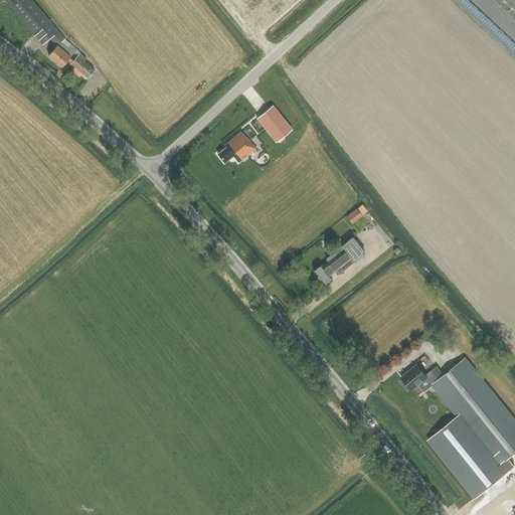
[(87,59),(79,52),(77,55),(62,41),(65,39),(31,0),(0,0),(0,2),(2,0),(5,0),(43,44),(51,37),(57,45),(48,55),(61,66),(69,56),(73,59),(70,62),(88,77),(95,69),(84,61),(87,59)]
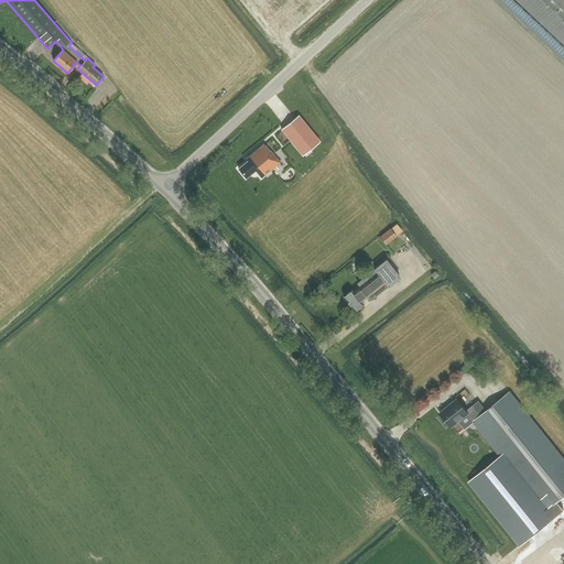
[(563,0),(499,0),(563,60),(563,0)]
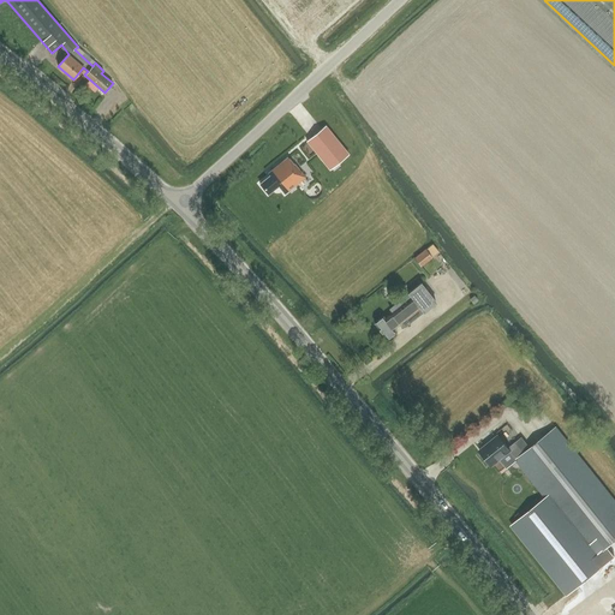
[(326,126),(308,141),(330,169),(348,154),(326,126)]
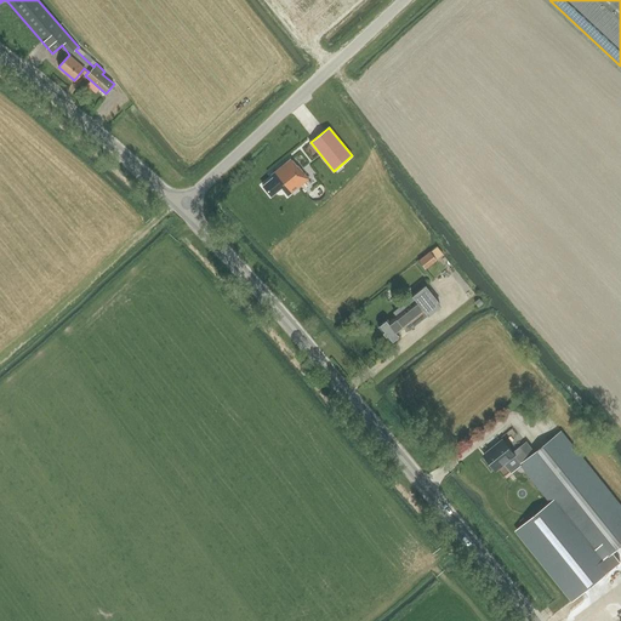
[(292,165),(286,158),(267,176),(269,177),(260,187),(268,197),(278,187),(285,194),(305,177),(292,164),(292,165)]
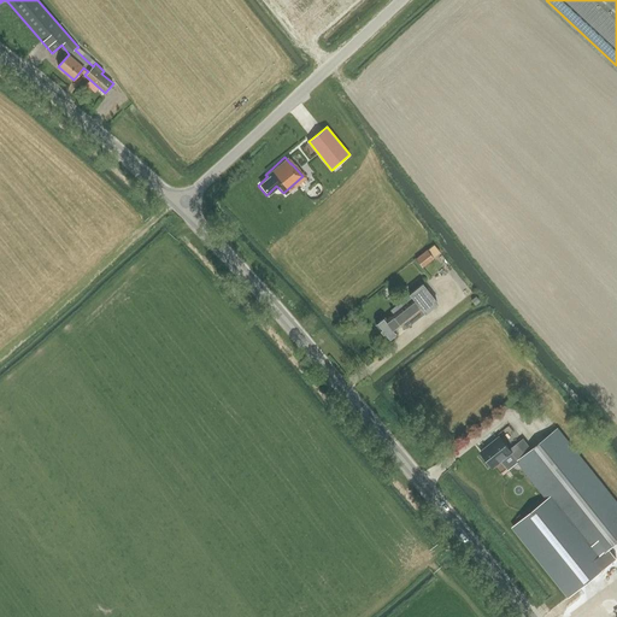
[(434,244),(416,258),(422,266),(440,252),(434,244)]
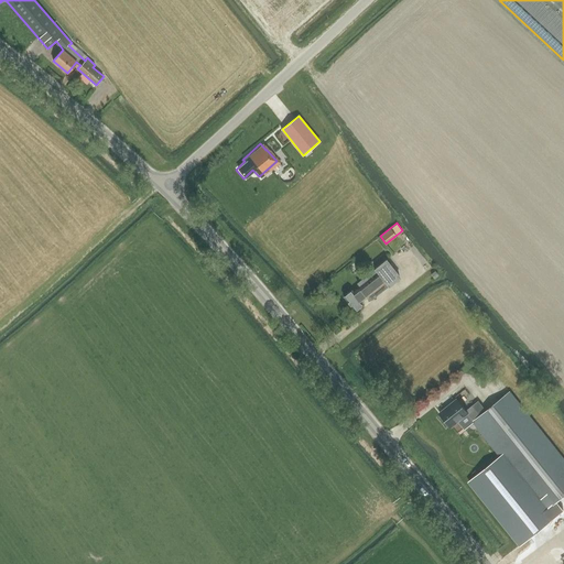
[(368,295),(371,300),(389,285),(389,286),(400,277),(387,260),(376,269),(375,269),(358,283),(360,286),(354,292),(353,290),(344,296),(355,310),(362,303),(361,302),(368,295)]
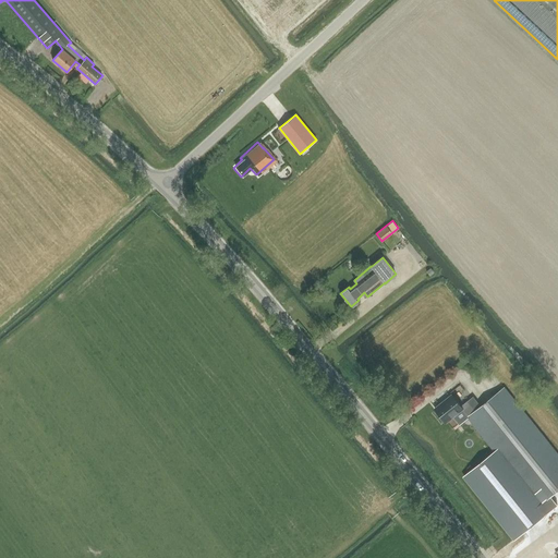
[(452,395),(435,408),(447,423),(463,409),(469,416),(468,416),(496,451),(464,476),(514,538),(557,505),(550,496),(557,489),(557,455),(505,388),(481,405),(473,396),(461,405),(452,395)]
